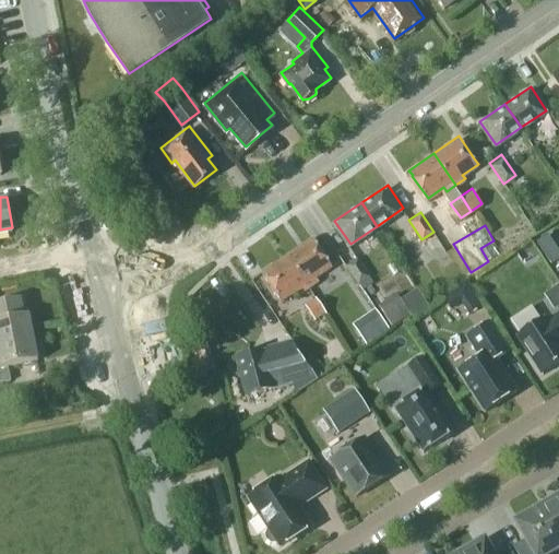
[(312,236),(286,254),(309,286),(318,280),(316,275),(332,264),(312,236)]
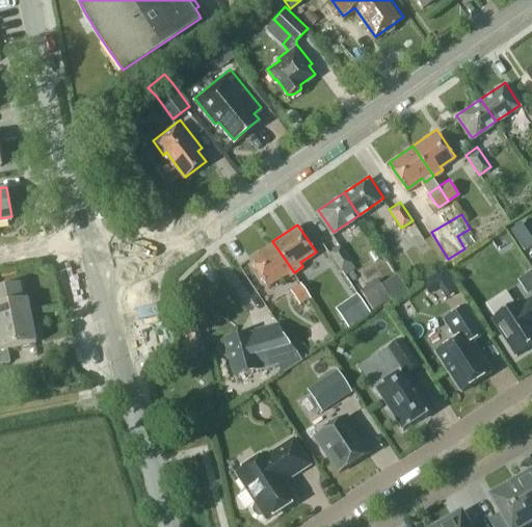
[(294,272),(272,241),(248,258),(267,285),(283,274),(285,278),(294,272)]
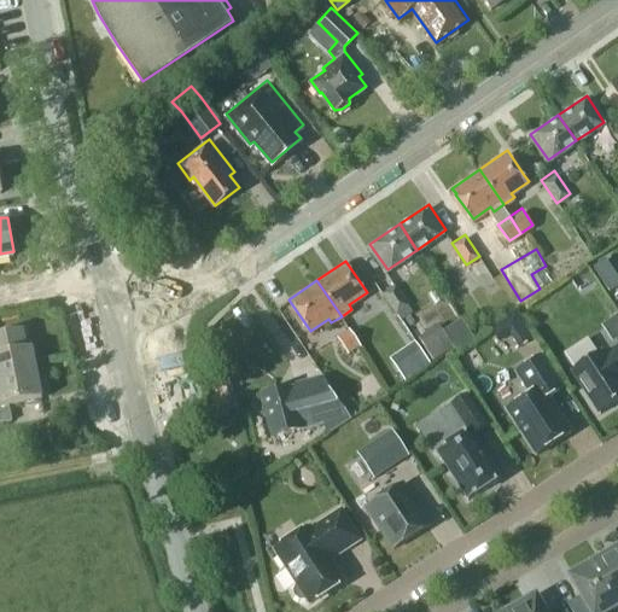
[(408,304),(394,281),(380,290),(395,313),(408,304)]
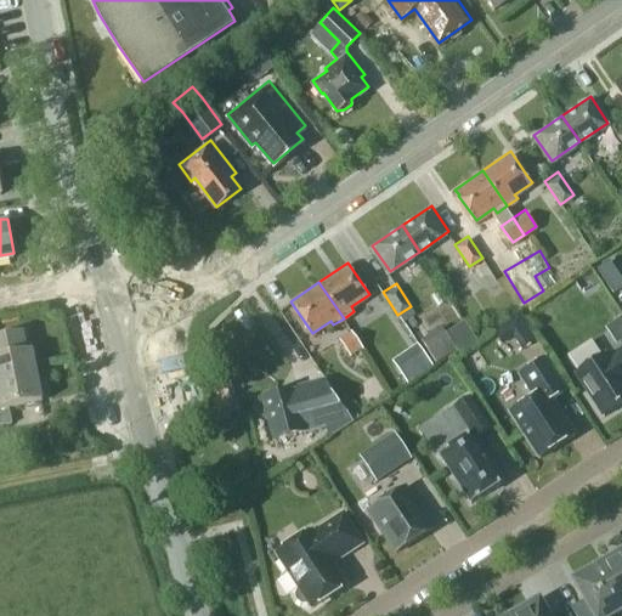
[(621,314),(621,312),(604,323),(615,340),(621,335),(621,314)]
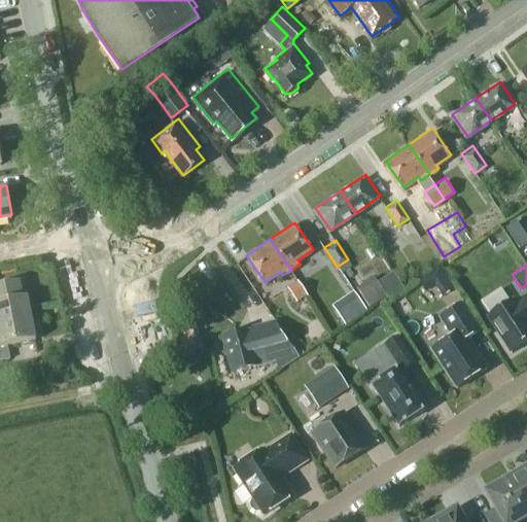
[(366,282),(374,301),(391,293),(383,275),(366,282)]
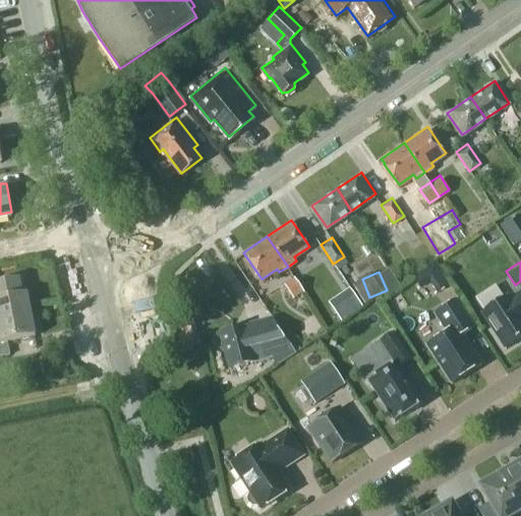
[(0,317),(31,310),(26,289),(21,290),(18,275),(0,278),(0,317)]
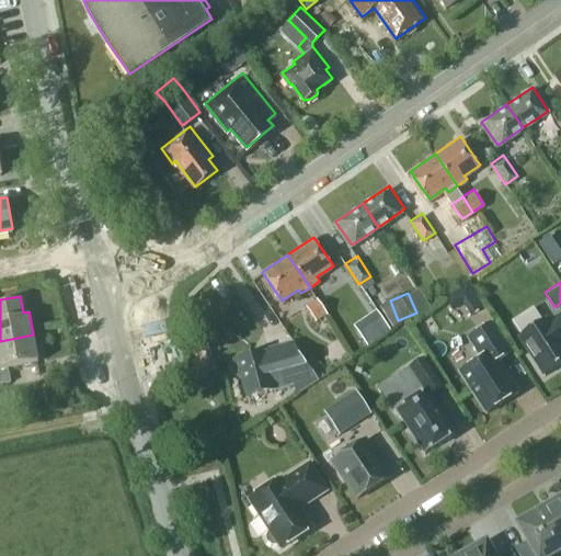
[(374,341),(397,327),(384,306),(361,320),(374,341)]
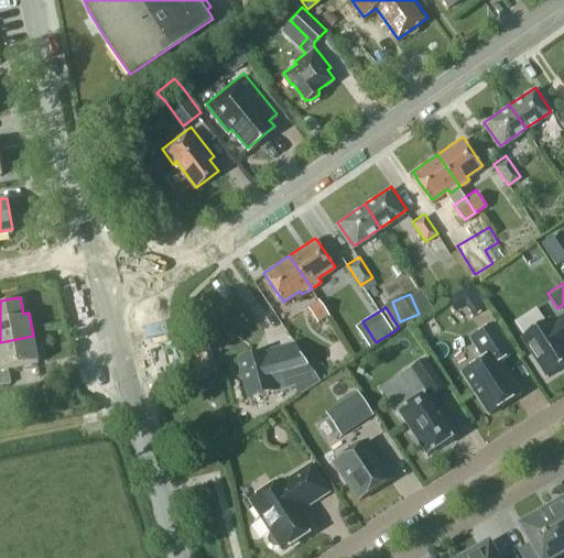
[(563,362),(563,313),(551,323),(548,317),(521,335),(548,373),(563,362)]
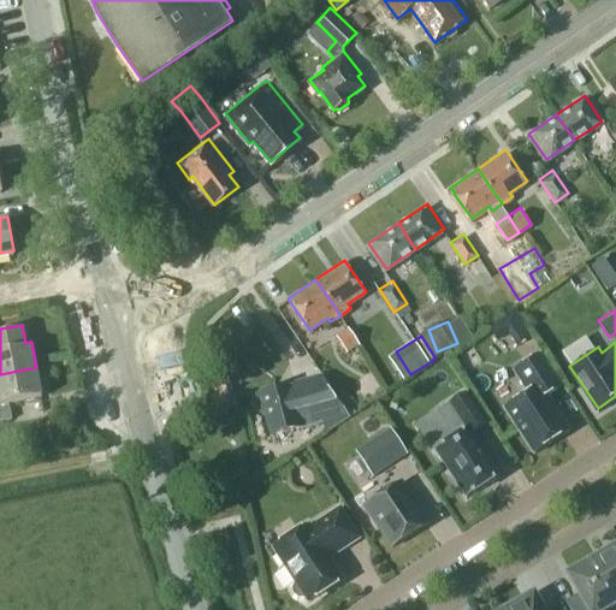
[(528,389),(504,404),(534,450),(568,427),(545,392),(560,384),(538,351),(514,367),(528,389)]
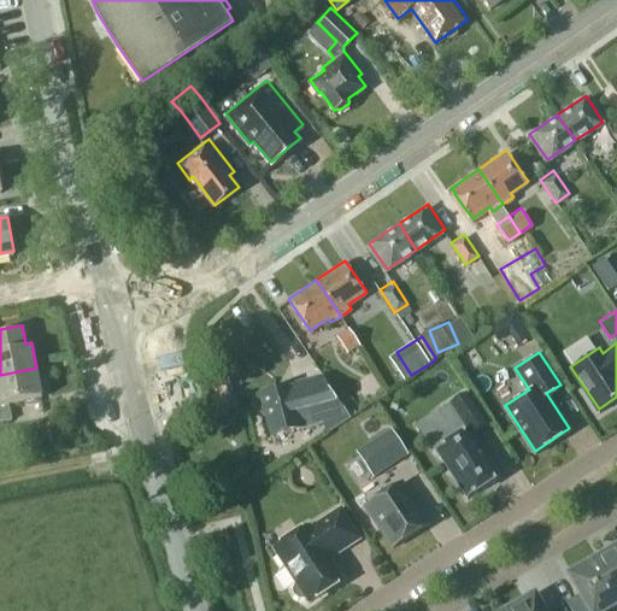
[(41,393),(36,368),(0,375),(0,417),(12,416),(9,400),(41,393)]
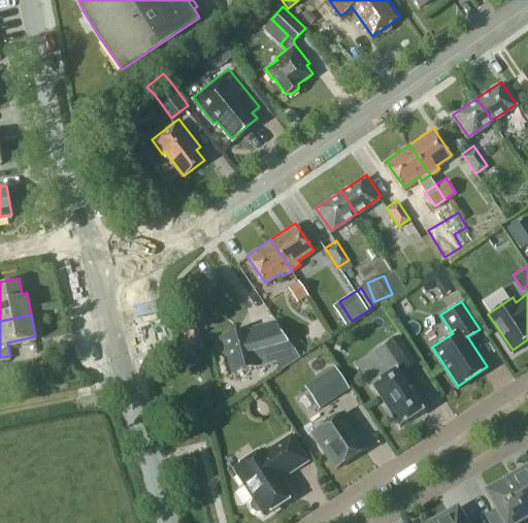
[(189,330),(200,327),(197,315),(185,319),(189,330)]
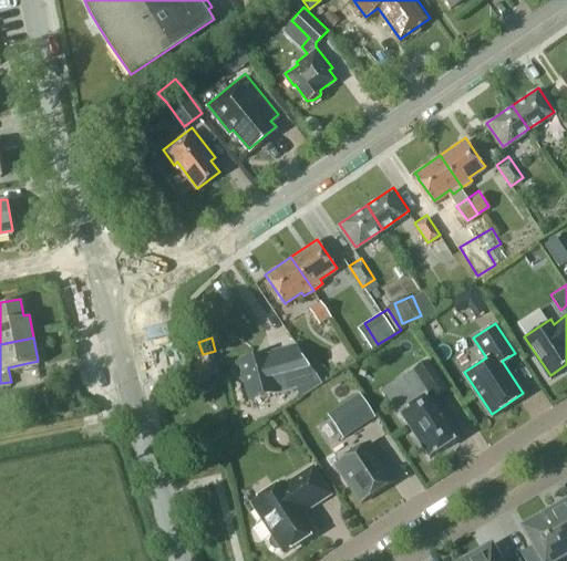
[(238,357),(249,396),(297,383),(300,393),(322,378),(296,341),(267,350),(267,349),(238,357)]
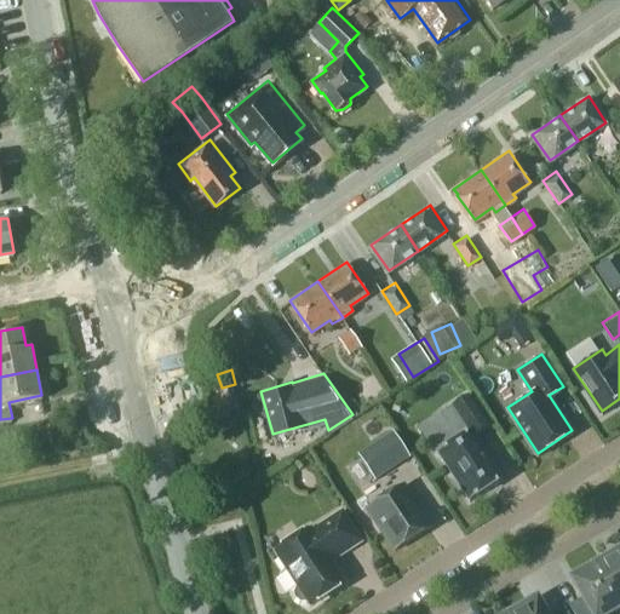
[(488,423),(468,391),(440,411),(457,436),(437,449),(469,498),(504,475),(475,431),(488,423)]
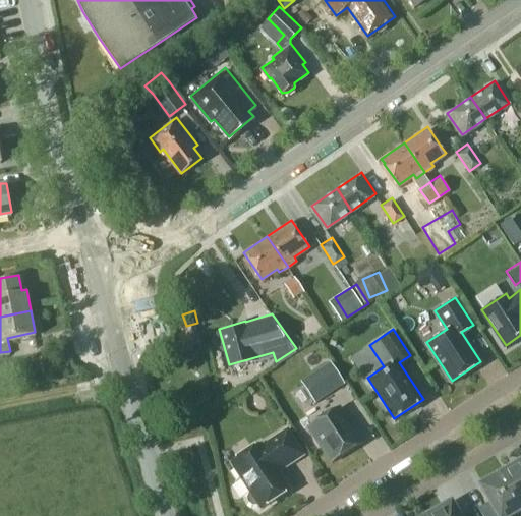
[(330,358),(300,379),(314,401),(344,381),(330,358)]
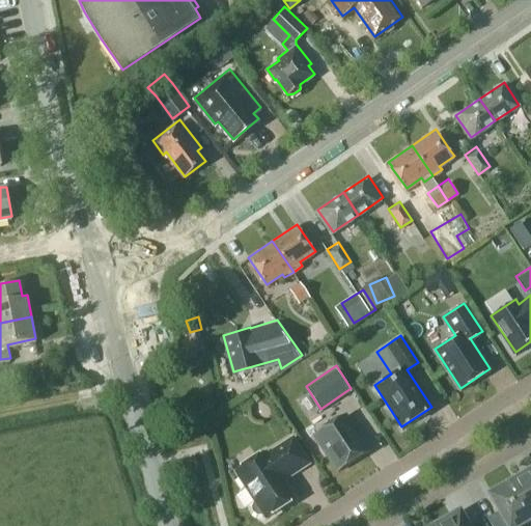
[(344,413),(315,433),(338,468),(367,448),(344,413)]
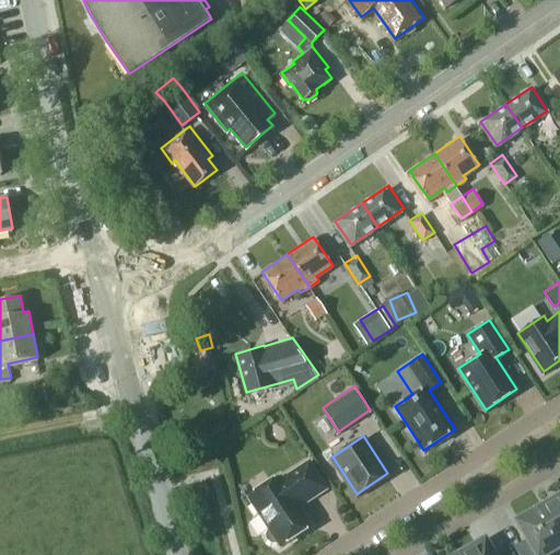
[(271,540),(277,540),(279,544),(312,522),(300,504),(327,486),(308,458),(281,475),(281,474),(247,496),(268,527),(266,532),(267,536),(271,540)]
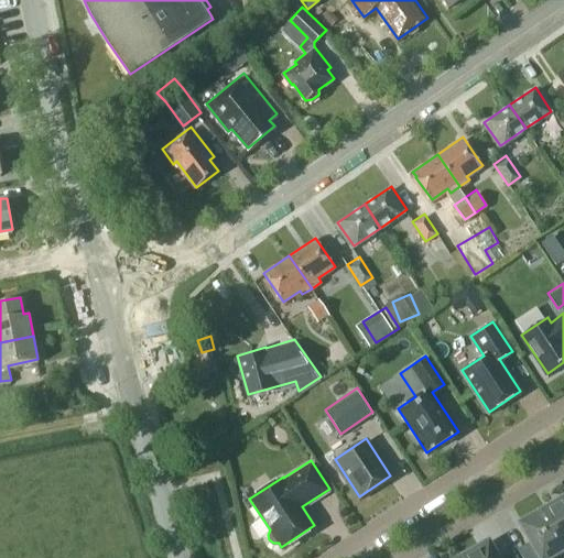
[(563,495),(544,507),(563,542),(563,495)]
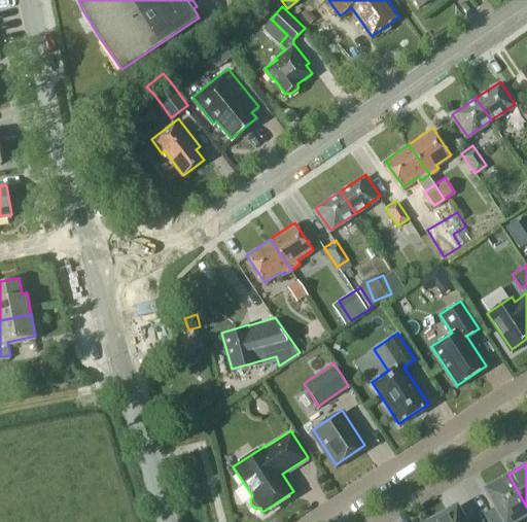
[(516,521),(516,520),(526,513),(526,507),(508,475),(485,488),(497,510),(486,516),(489,521),(516,521)]
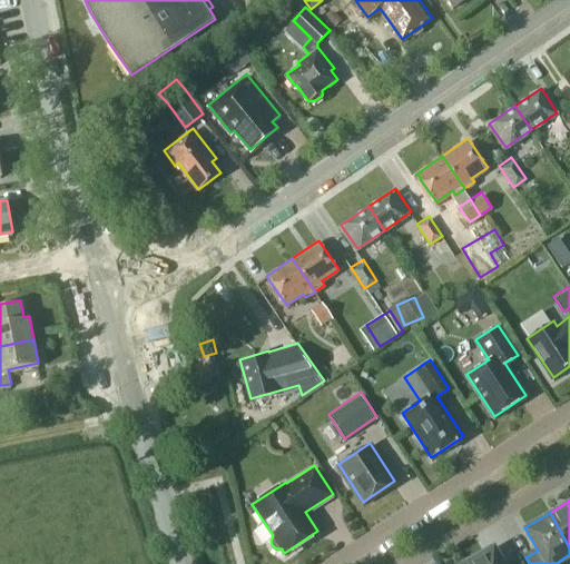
[(467,561),(469,563),(524,563),(522,560),(513,563),(503,563),(493,545),(467,561)]
